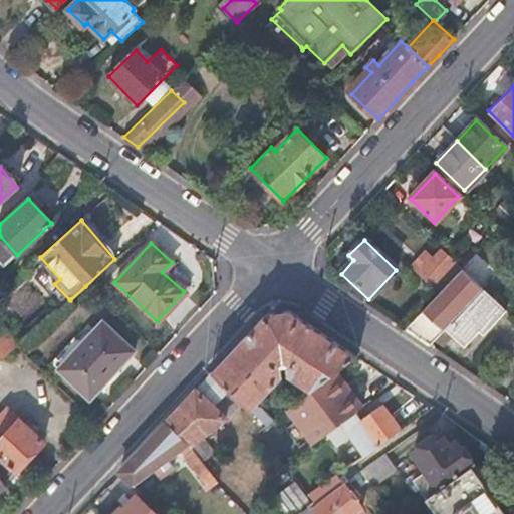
[(439,289),(458,272),(439,253),(429,264),(422,272),(439,289)]
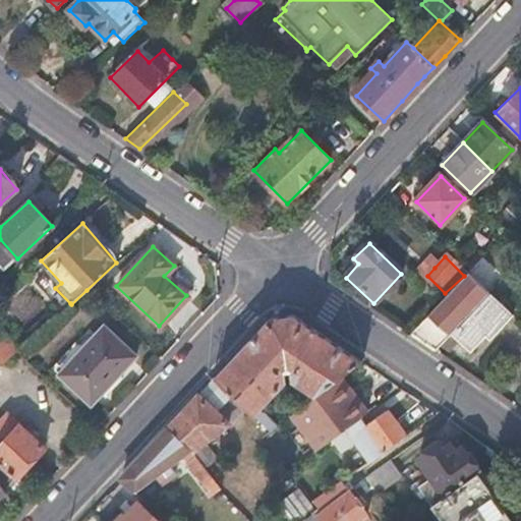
[(419,269),(427,276),(435,268),(426,262),(419,269)]
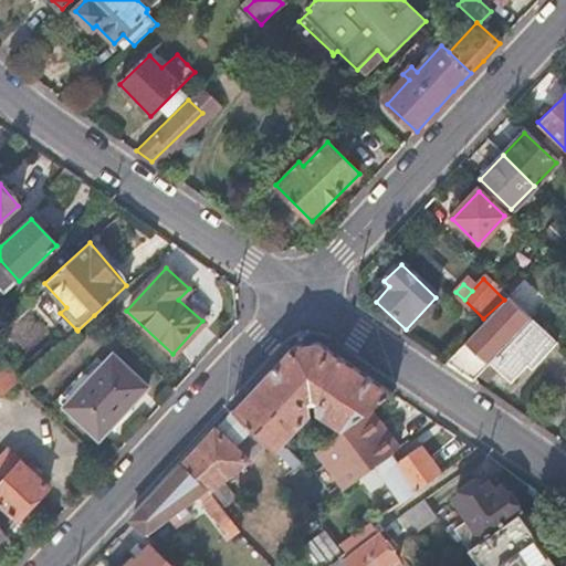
[(504,300),(443,365),(471,383),(531,320),(506,297),(504,300)]
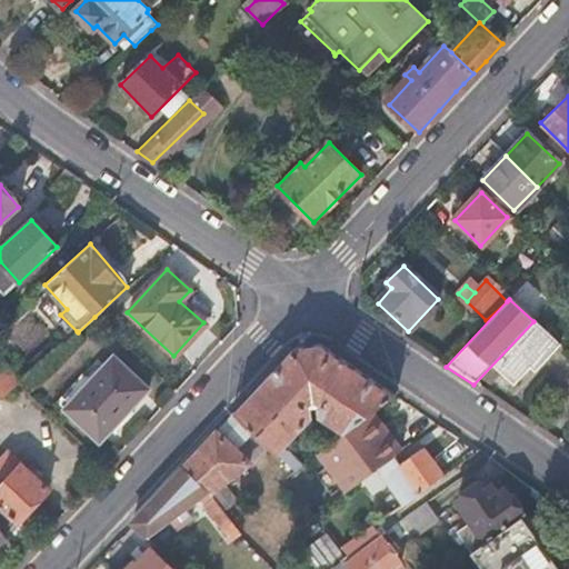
[(558,346),(535,323),(492,367),(511,386),(529,369),(532,373),(558,346)]
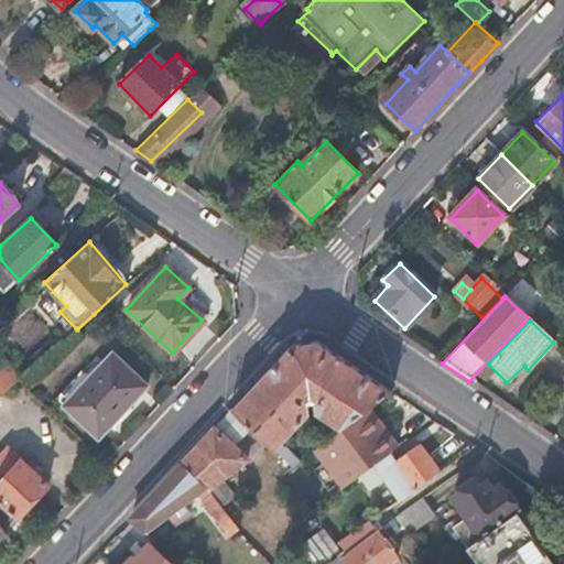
[(292,345),(231,410),(266,441),(292,466),(302,458),(282,442),(314,408),(343,429),(371,408),(392,391),(318,342),(301,344),(292,345)]
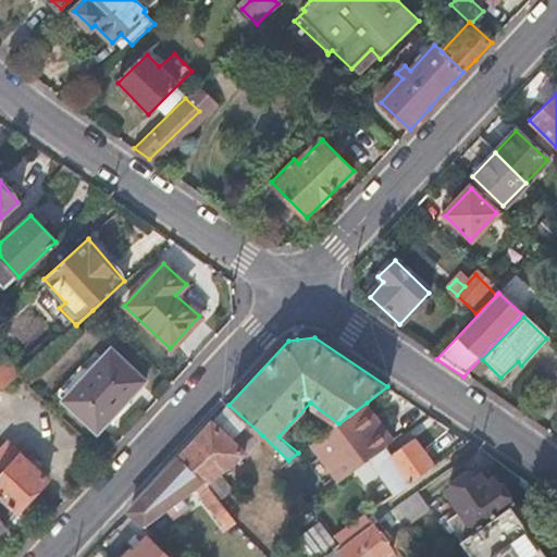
[(110,349),(62,400),(97,432),(145,380),(110,349)]
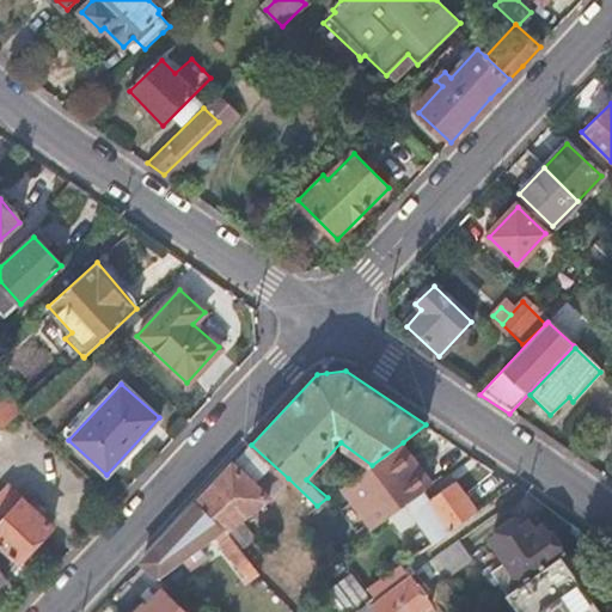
[(0,433),(20,415),(5,399),(0,393),(0,433)]
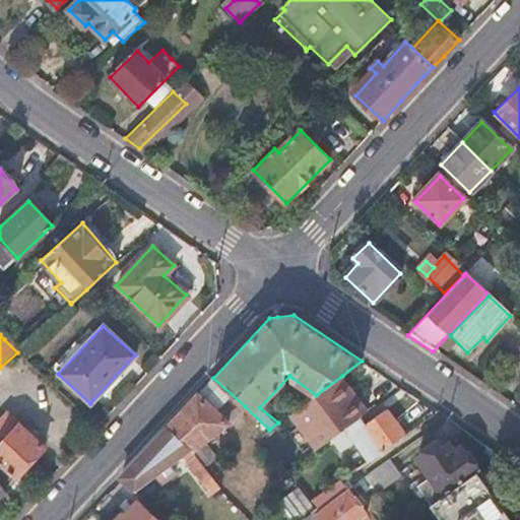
[(368,411),(342,376),(316,395),(291,413),(309,438),(317,433),(325,443),(332,438),(363,415),(368,411)]
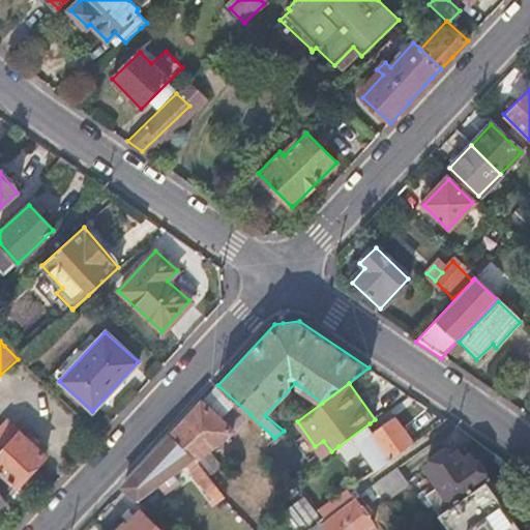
[(194,410),(170,437),(196,459),(200,464),(209,475),(222,465),(209,450),(233,432),(232,430),(249,414),(217,385),(194,410)]
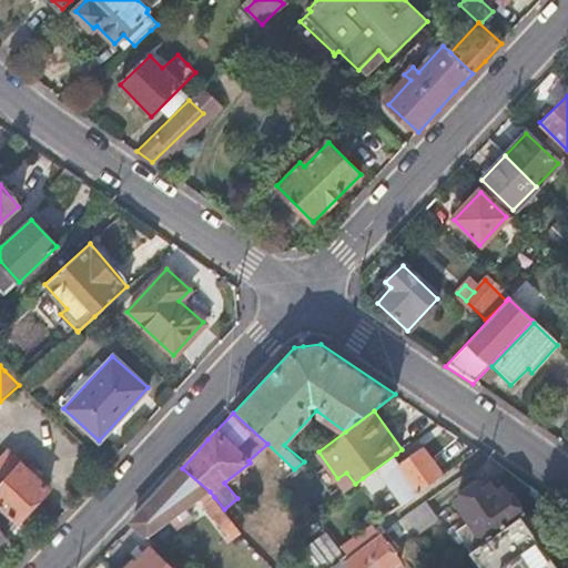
[(399,460),(396,454),(363,478),(373,493),(388,483),(403,504),(443,476),(423,447),(399,460)]
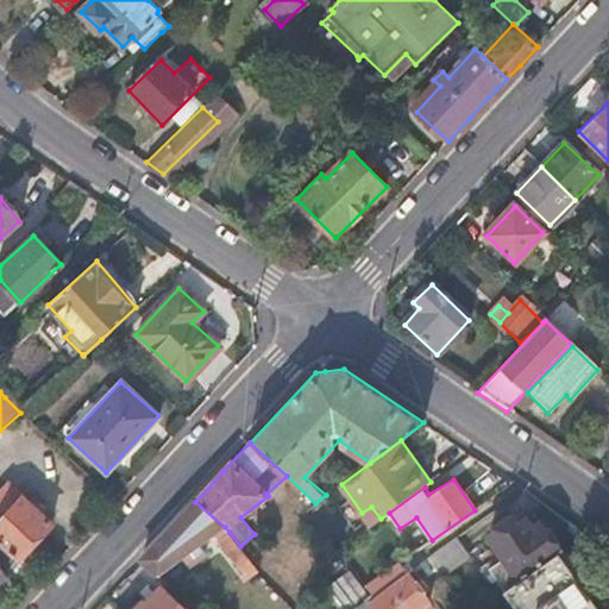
[(0,567),(5,575),(51,525),(8,485),(0,494),(0,506),(2,507),(0,509),(0,567)]
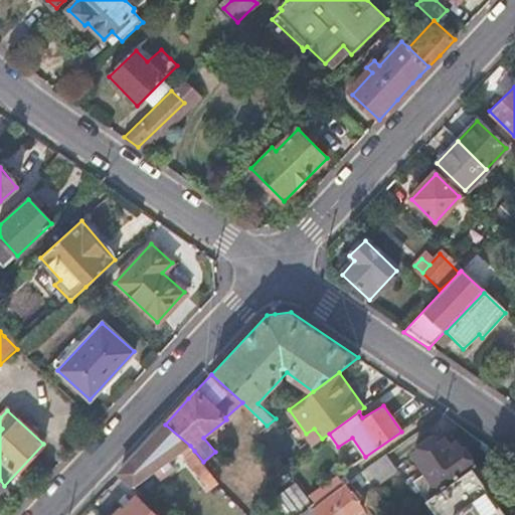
[(137,454),(120,472),(135,486),(190,446),(165,424),(137,454)]
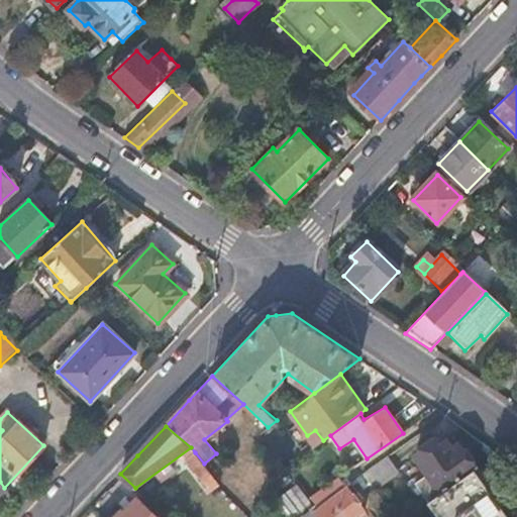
[(475,470),(478,468),(458,444),(453,447),(444,435),(416,455),(429,474),(416,483),(429,502),(475,470)]
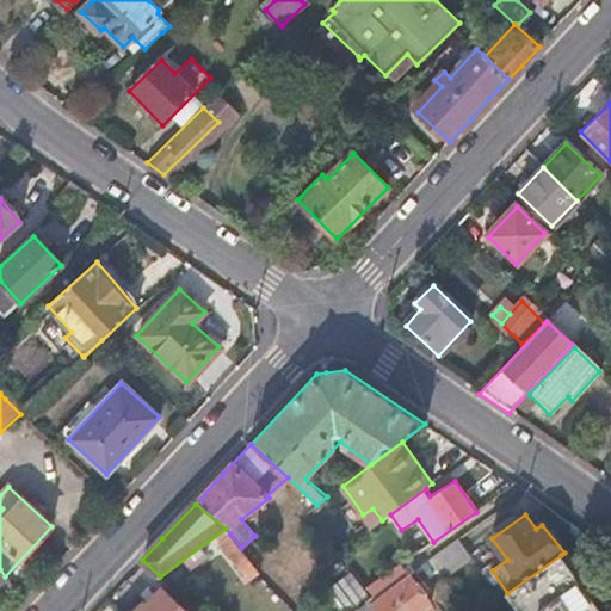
[(241,548),(230,535),(220,543),(251,581),(263,573),(241,548)]
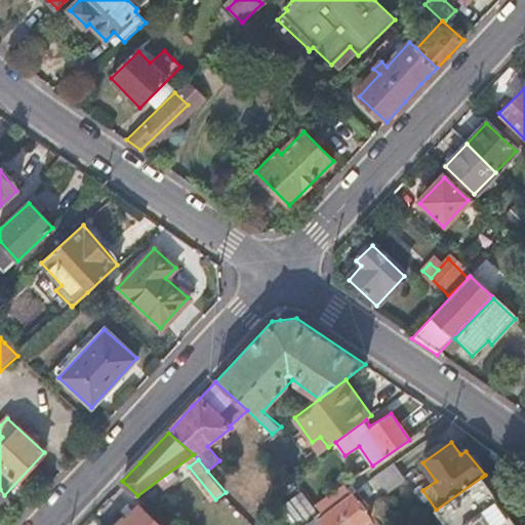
[(406,479),(395,463),(370,482),(381,497),(406,479)]
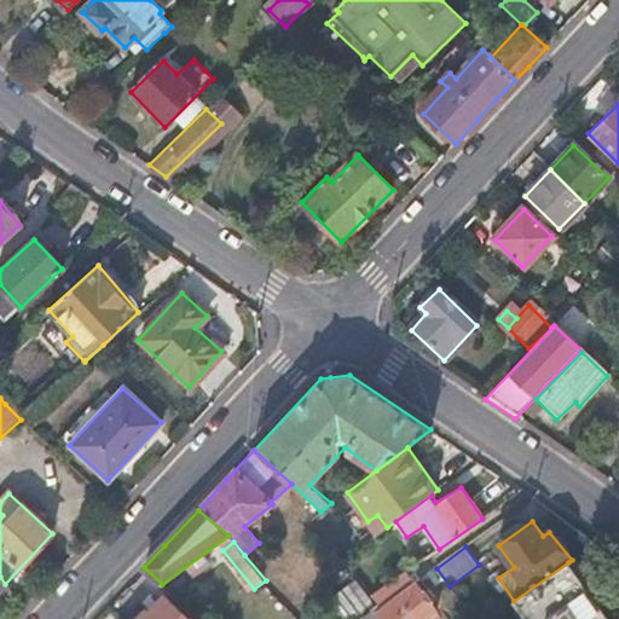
[(608,618),(568,562),(514,601),(526,618),(608,618)]
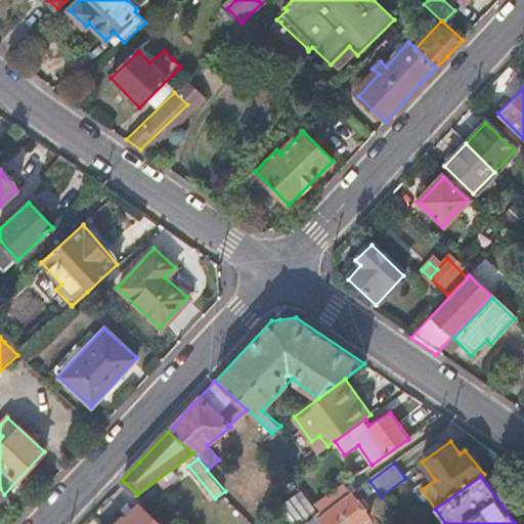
[(344,484),(318,503),(326,514),(320,518),(324,523),(366,523),(370,521),(344,484)]
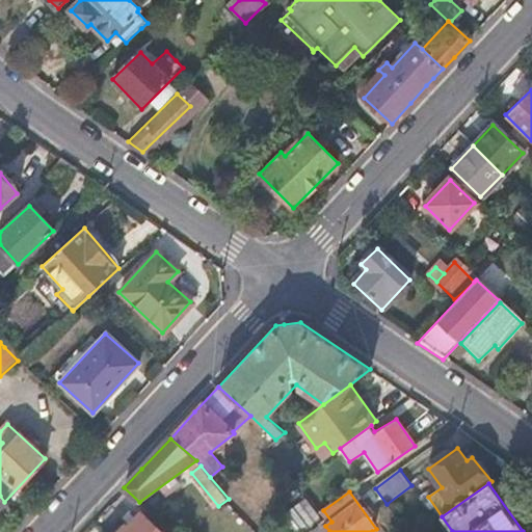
[(302,498),(287,512),(304,531),(306,531),(321,517),(302,498)]
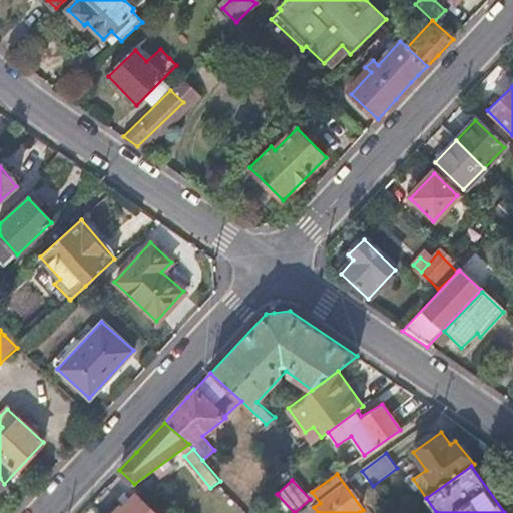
[(116,506),(109,512),(153,512),(134,494),(120,509),(116,506)]
